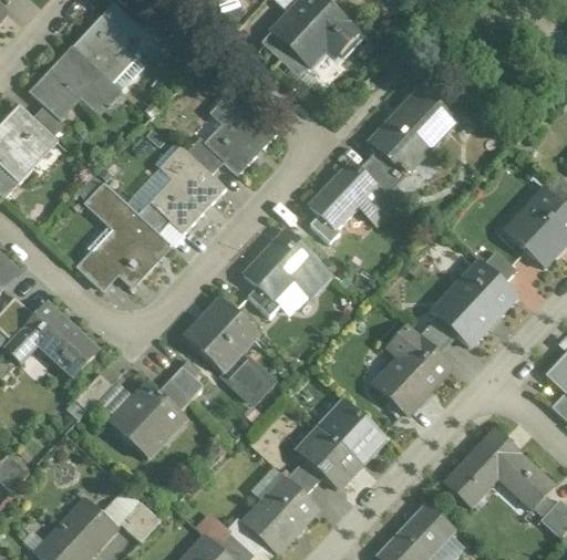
[(276,0),(289,12),(294,8),(300,0),(276,0)]
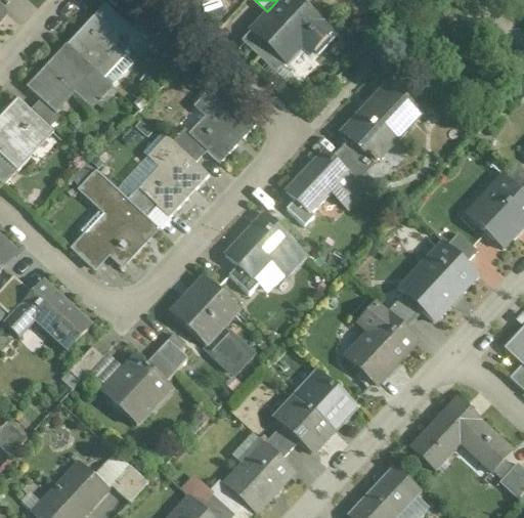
[(333,28),(303,0),(277,0),(271,7),(277,12),(256,35),(285,61),(301,44),(310,52),(333,28)]
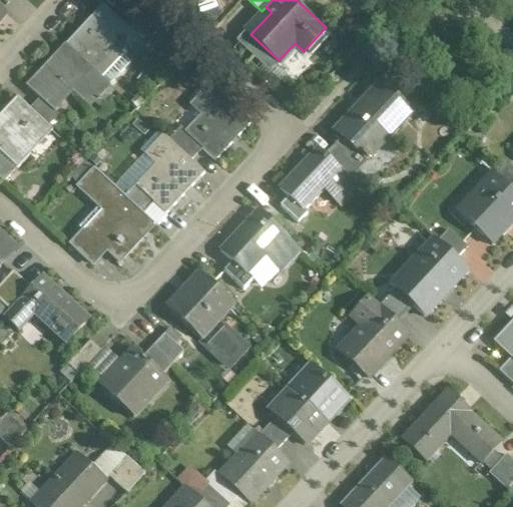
[(102,1),(65,41),(100,73),(137,34),(102,1)]
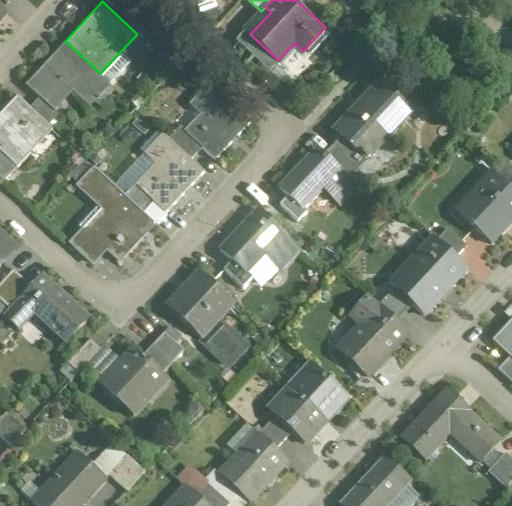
[(153,25),(135,8),(126,18),(143,35),(153,25)]
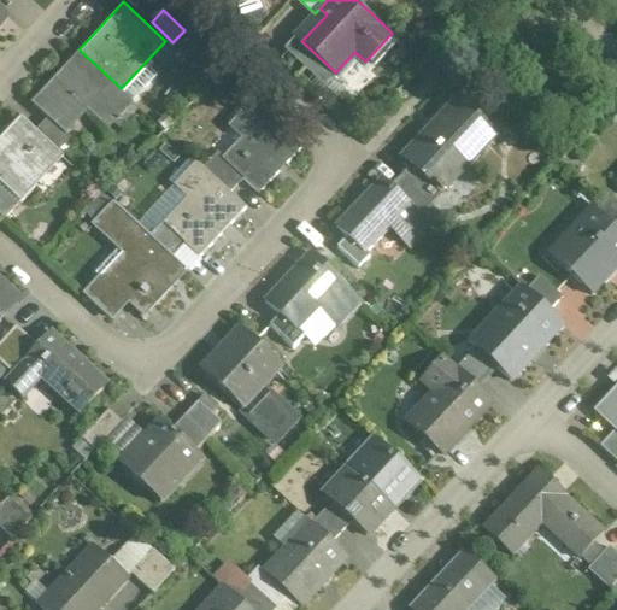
[(78,50),(31,99),(47,113),(64,129),(93,98),(113,117),(130,98),(121,88),(78,50)]
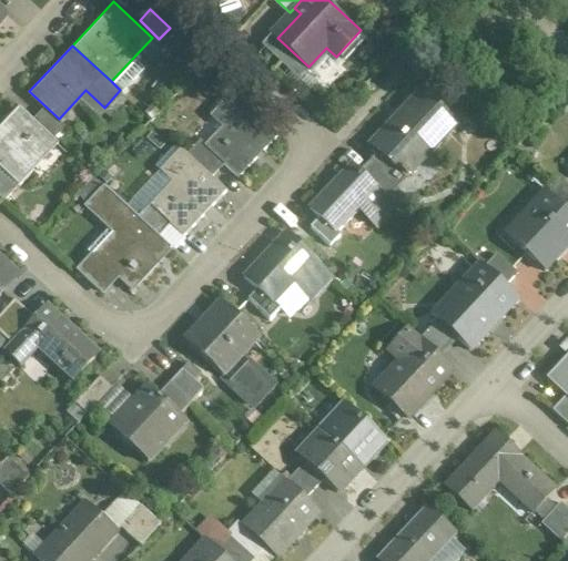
[(567,82),(559,74),(547,88),(556,97),(567,82)]
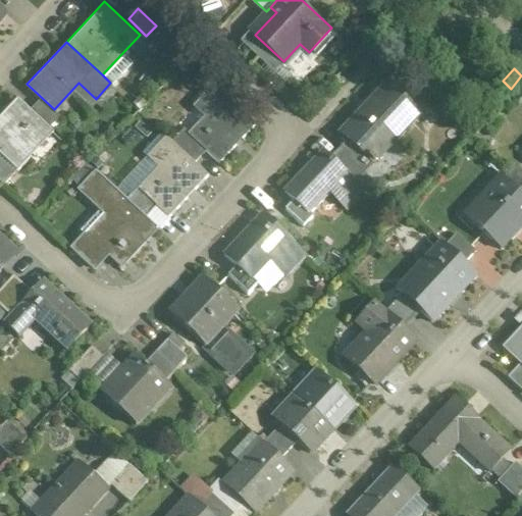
[(386,79),(367,99),(370,102),(342,132),(348,138),(368,156),(369,155),(374,160),(420,111),(386,79)]
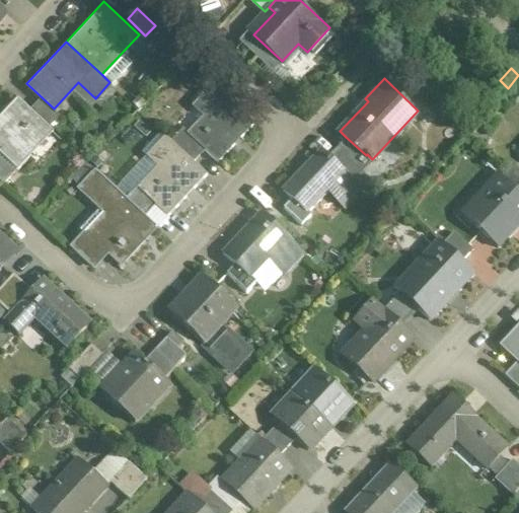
[(253,120),(212,81),(197,97),(208,107),(188,129),(187,130),(204,146),(217,159),(253,120)]
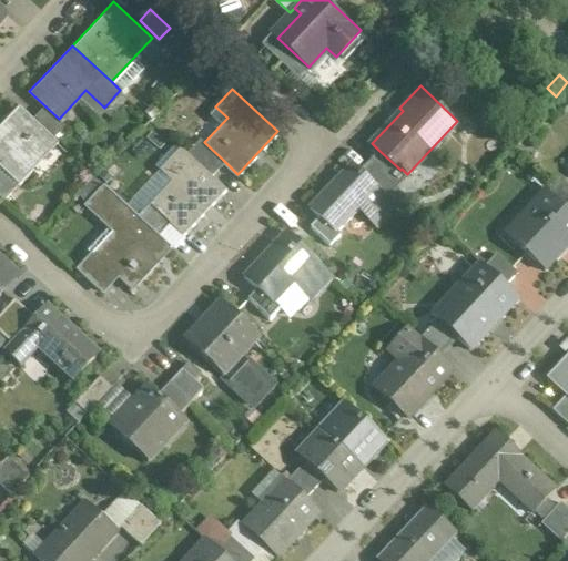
[(32,116),(19,103),(0,122),(0,163),(19,181),(58,140),(53,135),(32,116)]
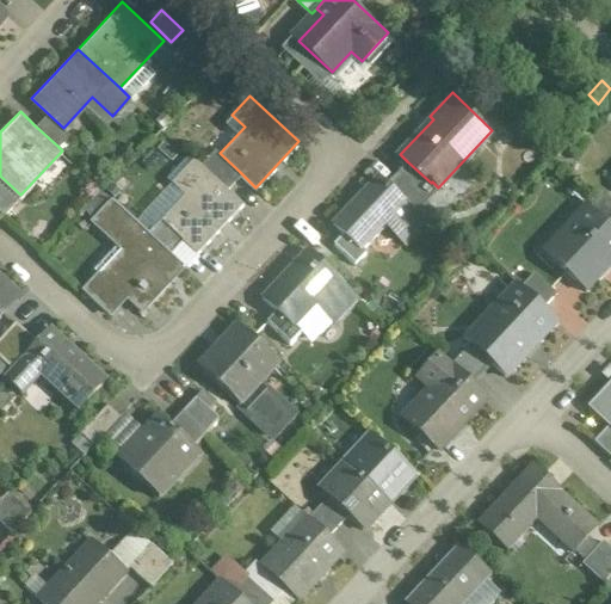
[(63,128),(47,112),(35,125),(57,146),(69,134),(63,128)]
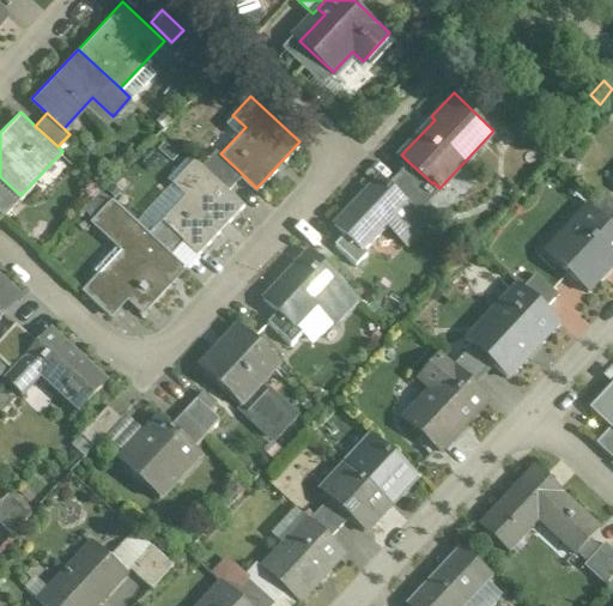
[(241,173),(220,153),(222,152),(216,147),(200,163),(226,188),(241,173)]
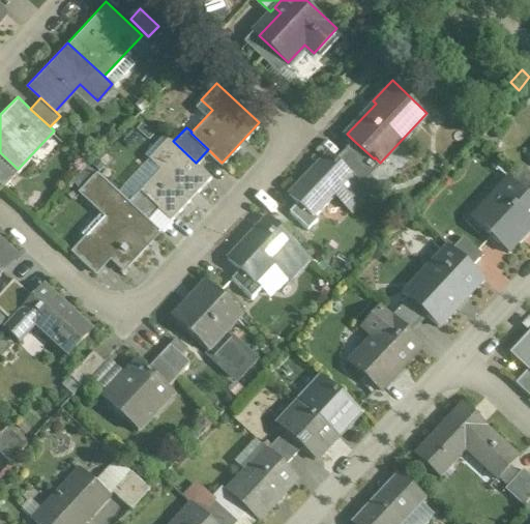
[(173,141),(168,136),(152,151),(164,163),(139,188),(158,206),(170,217),(210,175),(196,163),(173,141)]
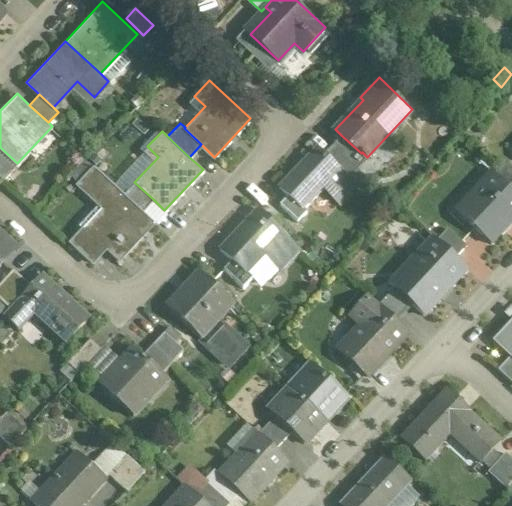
[(361,153),(341,135),(324,152),(349,176),(367,157),(362,152),(361,153)]
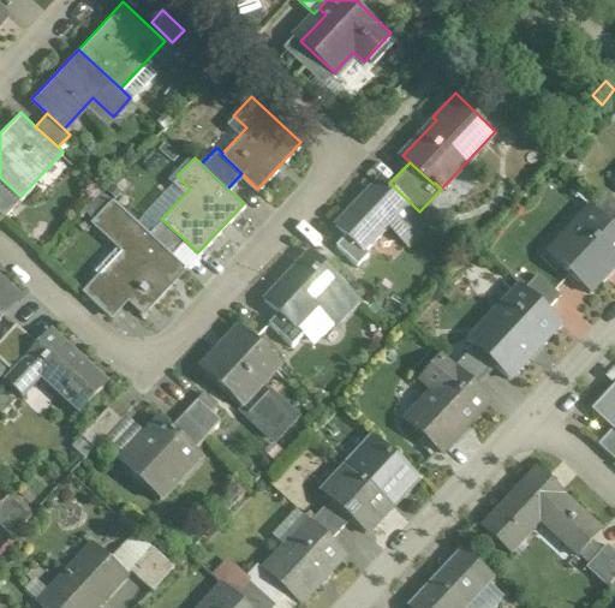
[(380,173),(334,221),(346,232),(363,248),(364,246),(390,219),(407,234),(411,230),(415,232),(428,219),(419,212),(389,183),(380,173)]
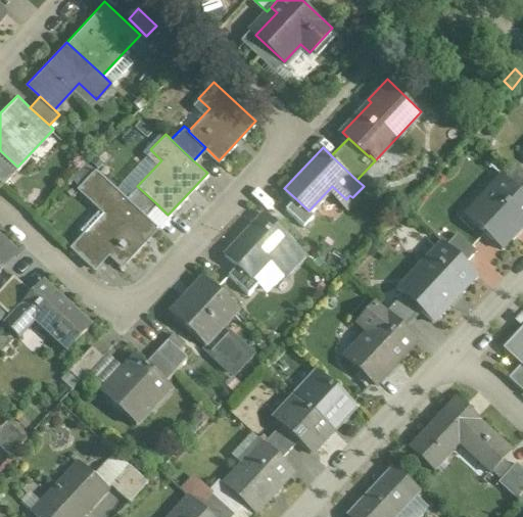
[(14,170),(0,156),(0,179),(3,182),(14,170)]
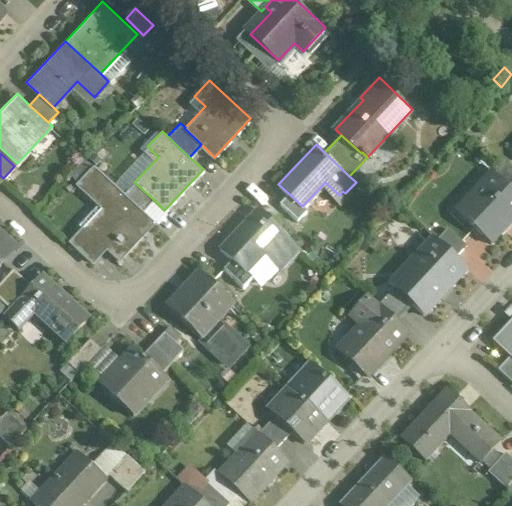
[(511,162),(505,156),(494,168),(511,185),(511,162)]
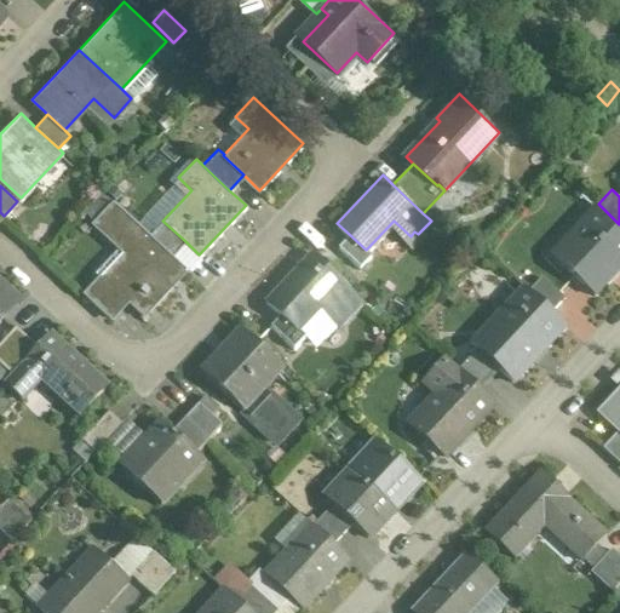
[(150,234),(114,200),(93,222),(133,259),(116,278),(110,273),(101,274),(97,279),(121,302),(126,297),(144,314),(187,268),(172,255),(150,234)]
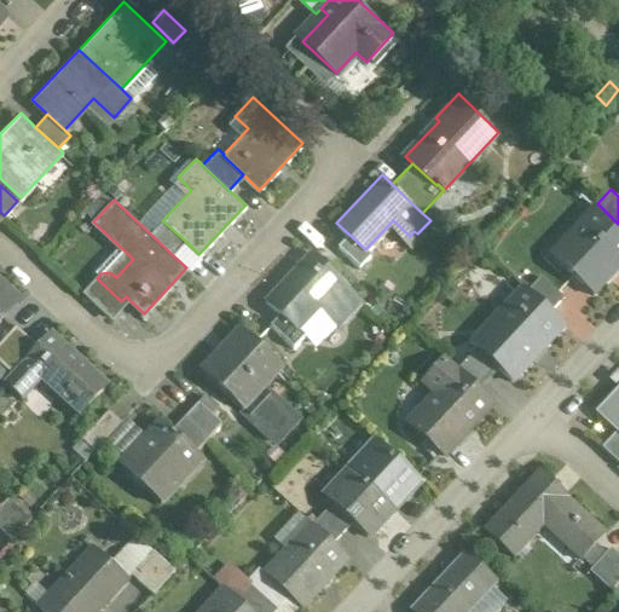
[(595,202),(550,249),(593,289),(618,260),(618,224),(597,203),(595,202)]
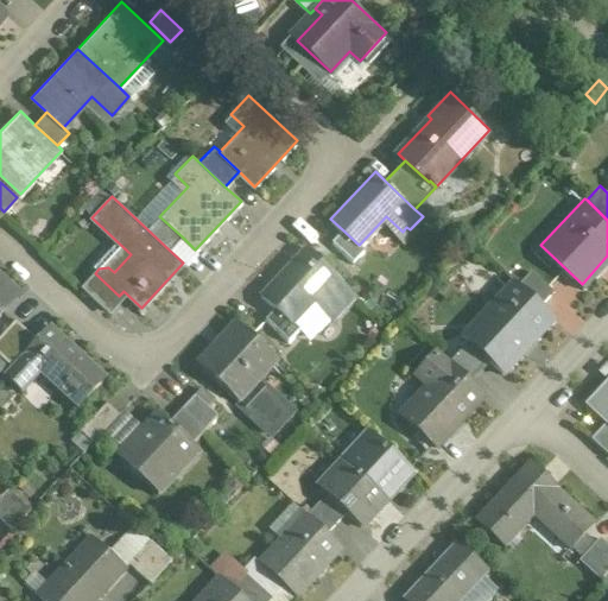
[(182,236),(159,216),(147,229),(169,250),(182,236)]
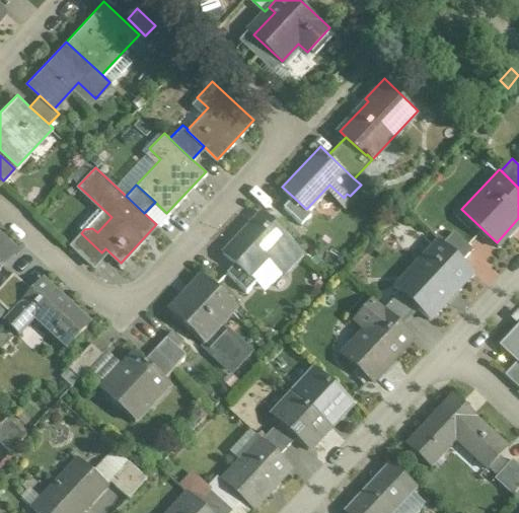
[(306,209),(292,196),(284,205),(301,221),(310,211),(307,208),(306,209)]
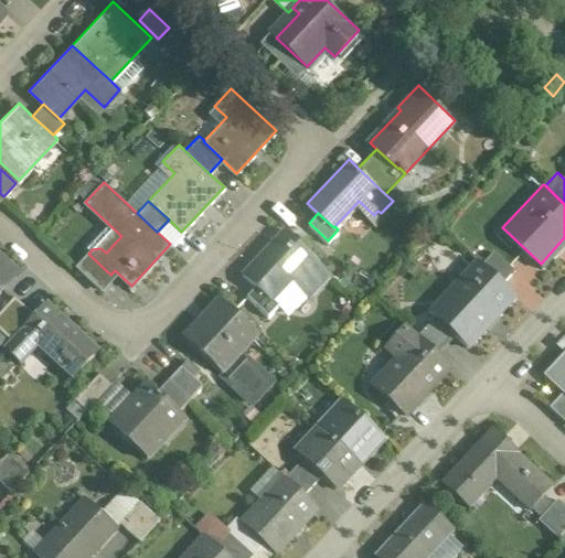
[(285,228),(243,272),(256,285),(270,299),(272,298),(294,275),(312,291),(331,271),(285,228)]
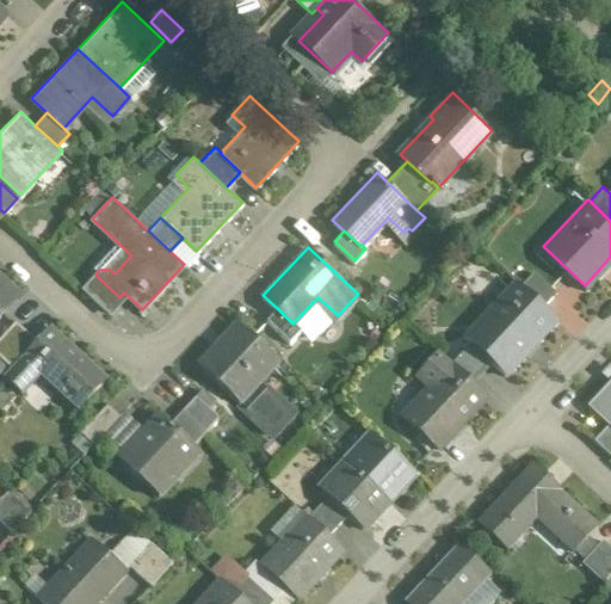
[(556,288),(534,266),(522,281),(523,282),(543,302),(556,288)]
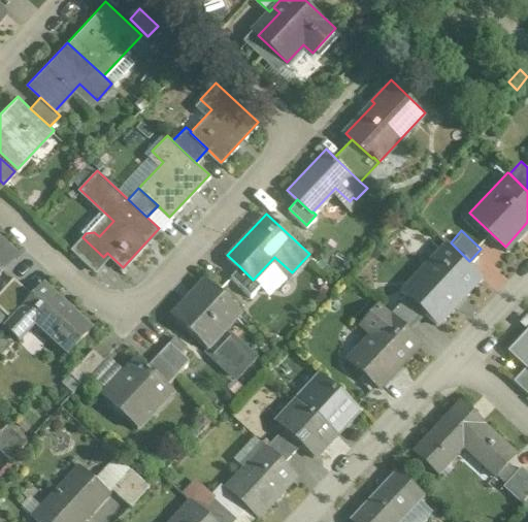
[(103,257),(83,237),(72,248),(94,268),(103,257)]
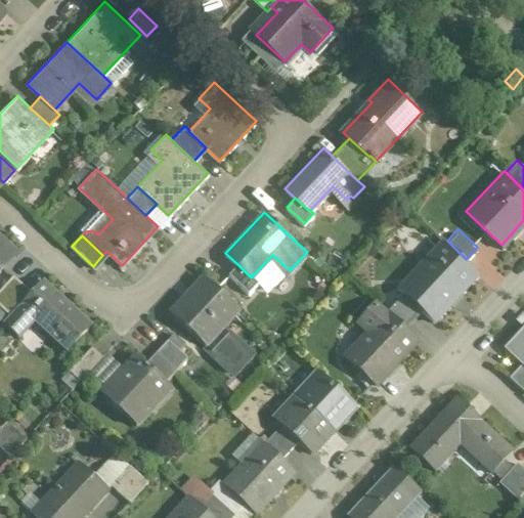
[(0,254),(8,246),(0,238),(0,268),(3,265),(0,262),(0,254)]
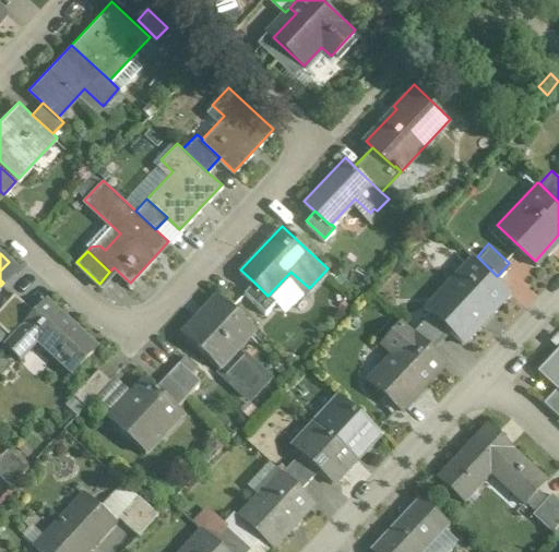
[(478,258),(430,309),(450,326),(462,338),(510,288),(497,276),(478,258)]
